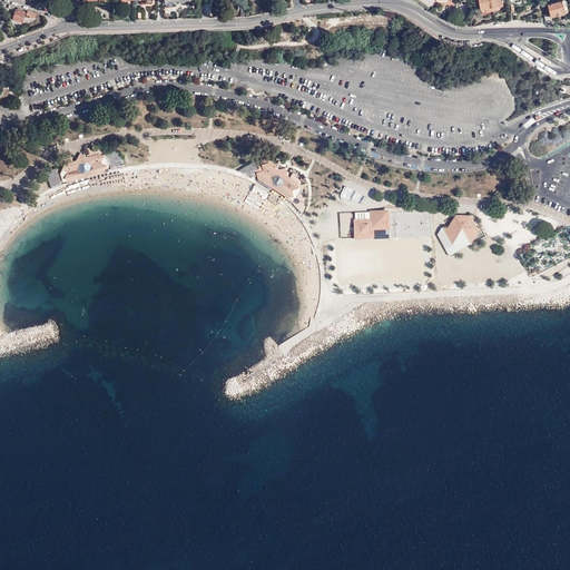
[(503,6),(502,0),(479,0),(481,9),(487,8),(487,11),(499,9),(499,7),(503,6)]
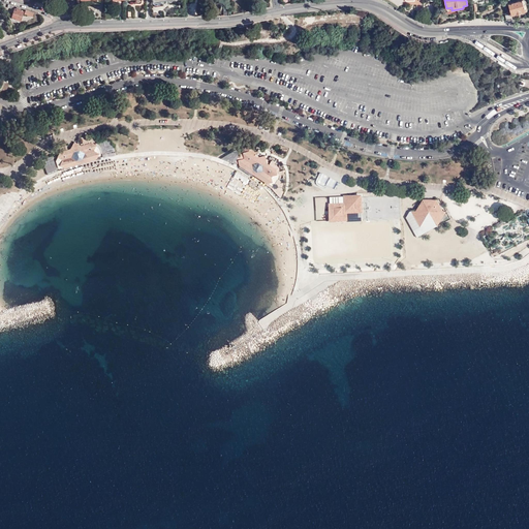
[(509,0),(506,0),(510,11),(511,14),(518,12),(518,13),(523,11),(527,9),(526,4),(524,4),(523,0),(511,3),(509,0)]
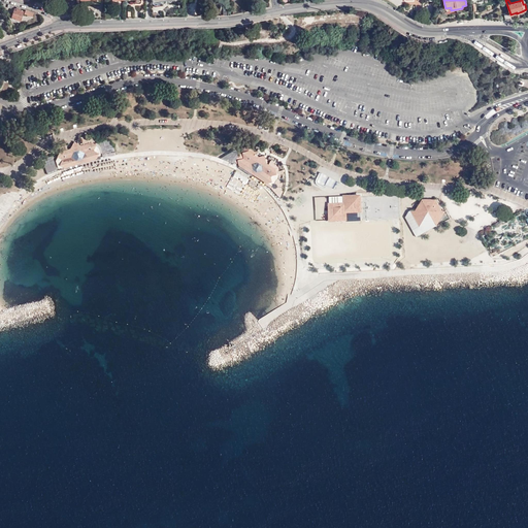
[(186,4),(187,17),(195,17),(194,3),(186,4)]
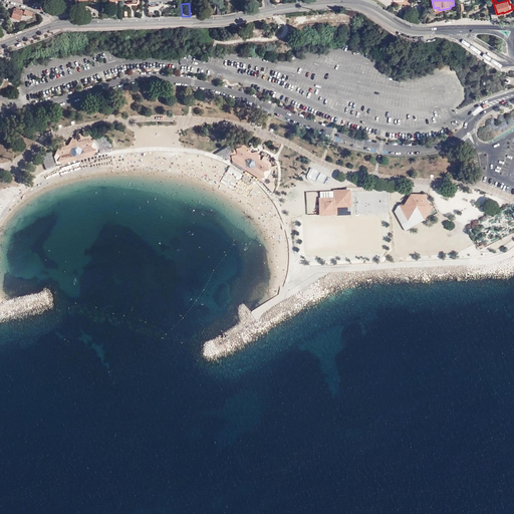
[(20,20),(23,11),(15,9),(12,17),(20,20)]
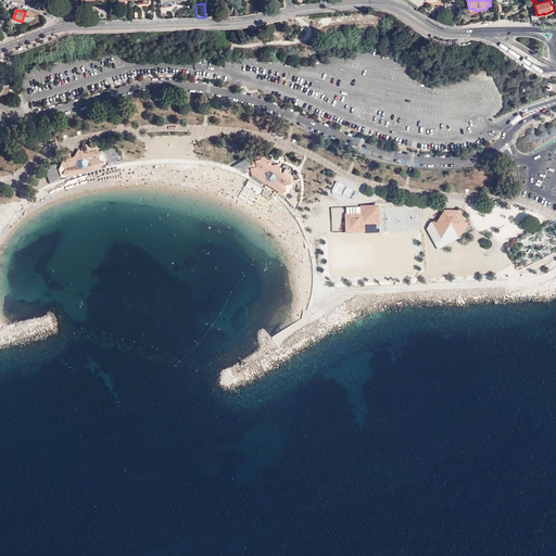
[(463,15),(460,25),(467,24),(469,24),(474,22),(471,14),(463,15)]
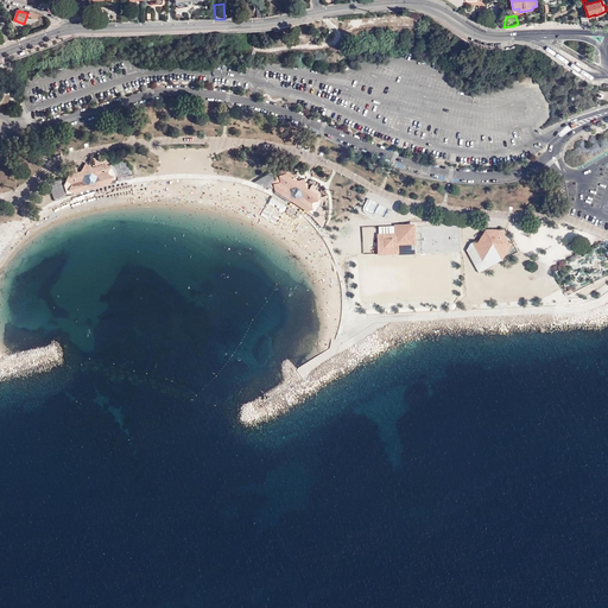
[(75,192),(111,182),(107,172),(111,166),(105,163),(93,166),(86,163),(81,170),(69,173),(67,179),(73,183),(75,192)]
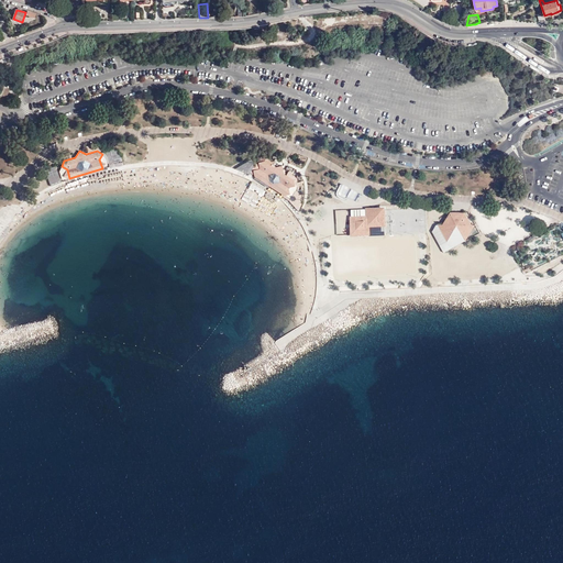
[(264,161),(257,163),(258,168),(254,176),(283,194),(288,186),(294,185),(293,179),(283,173),(282,165),(273,167),(264,161)]
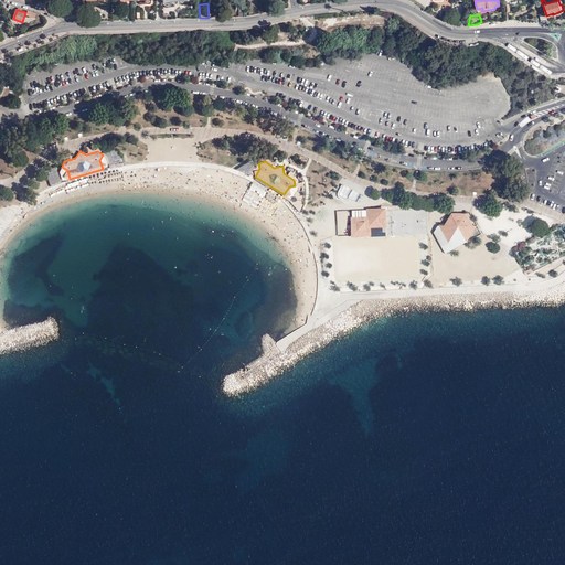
[(348,199),(352,189),(344,184),(339,194),(348,199)]
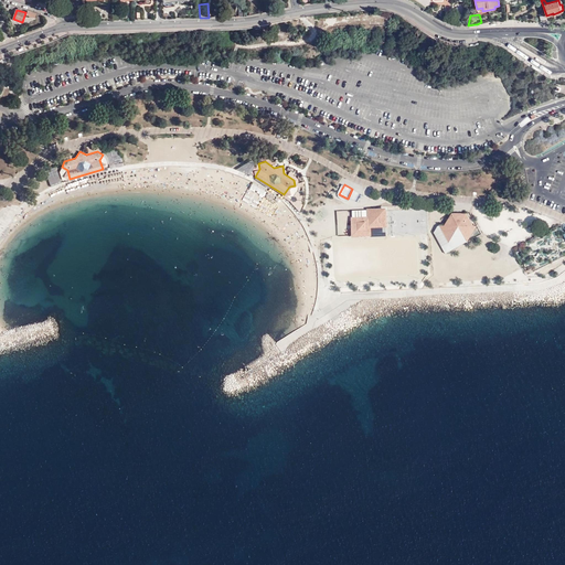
[(352,217),(353,234),(369,234),(369,225),(385,225),(385,209),(369,209),(369,216),(352,217)]
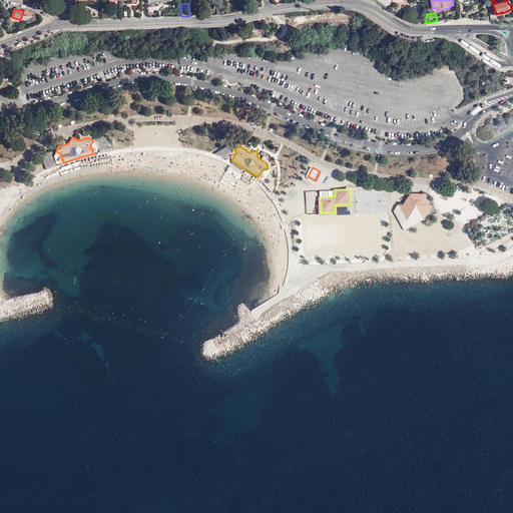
[(429,204),(422,192),(411,192),(404,203),(399,203),(407,219),(411,214),(422,214),(424,217),(433,204),(429,204)]
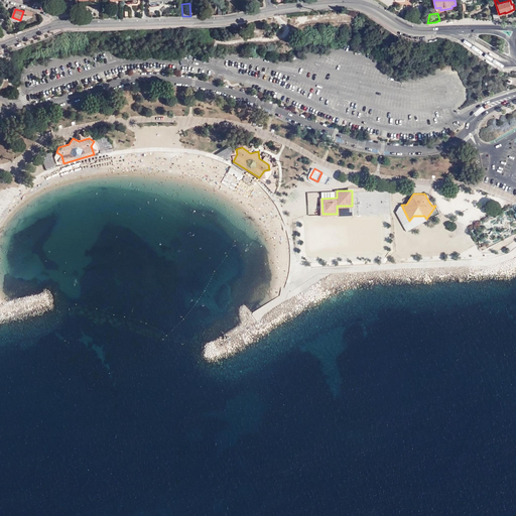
[(409,221),(401,205),(396,213),(406,231),(426,220),(426,219),(424,216),(413,216),(409,221)]
